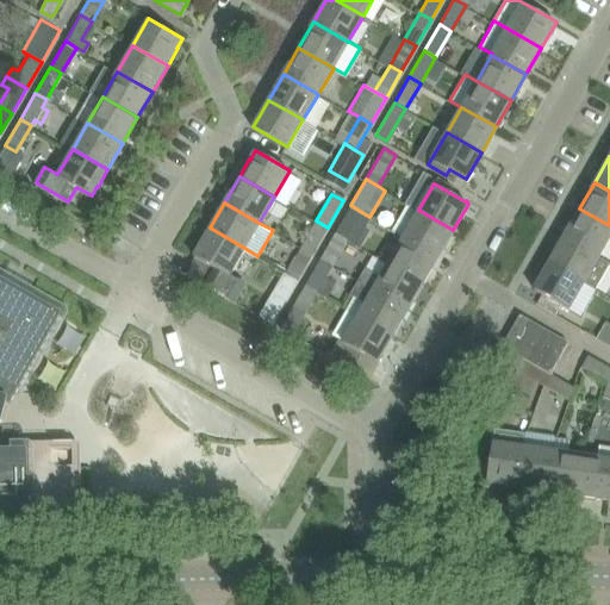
[(392,230),(404,236),(439,256),(453,230),(418,210),(408,204),(392,230)]
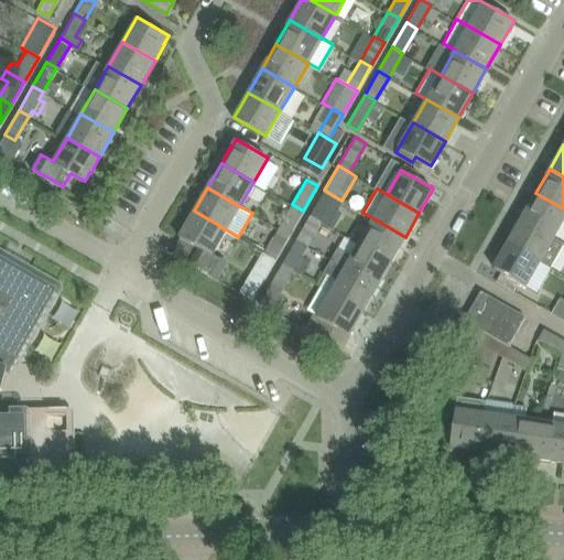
[(324,190),(311,214),(328,225),(342,201),(324,190)]
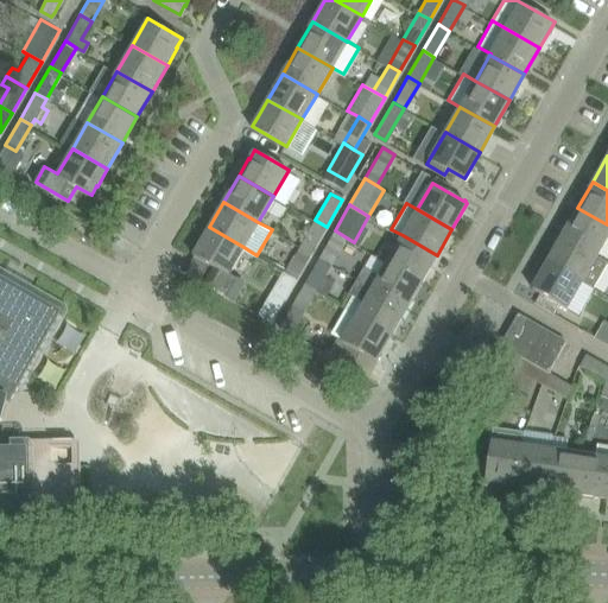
[(607,224),(577,208),(563,234),(597,253),(607,234),(607,224)]
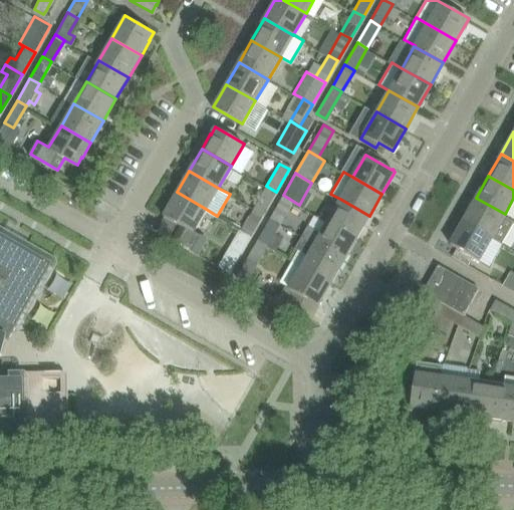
[(266,186),(254,208),(263,213),(276,192),(266,186)]
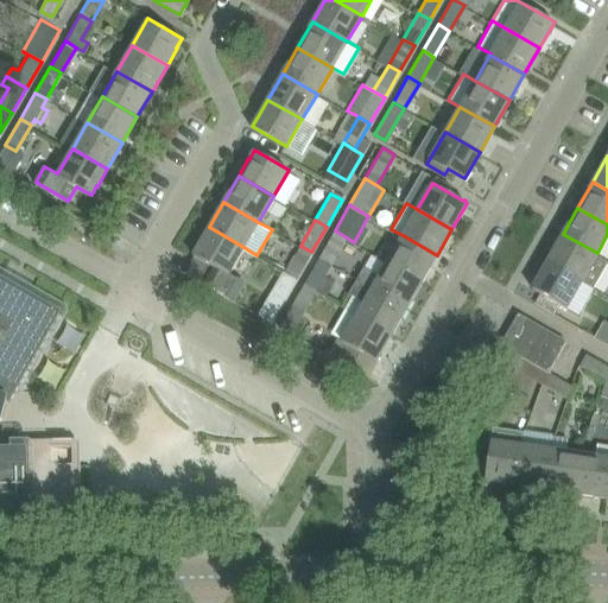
[(244,247),(209,227),(198,245),(200,245),(194,254),(214,266),(204,281),(233,298),(242,281),(228,273),(244,247)]
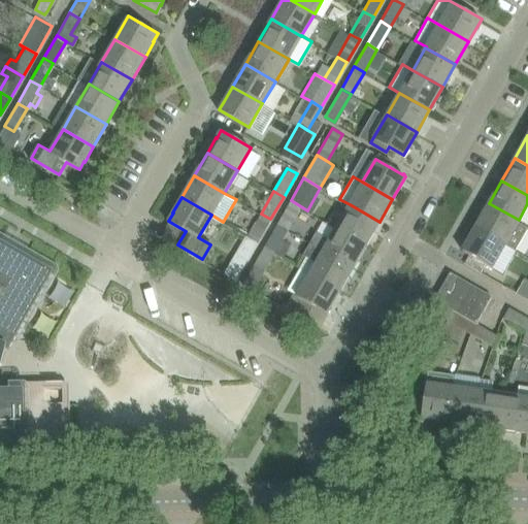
[(291,200),(277,223),(288,229),(300,206),(306,210),(307,210),(291,200)]
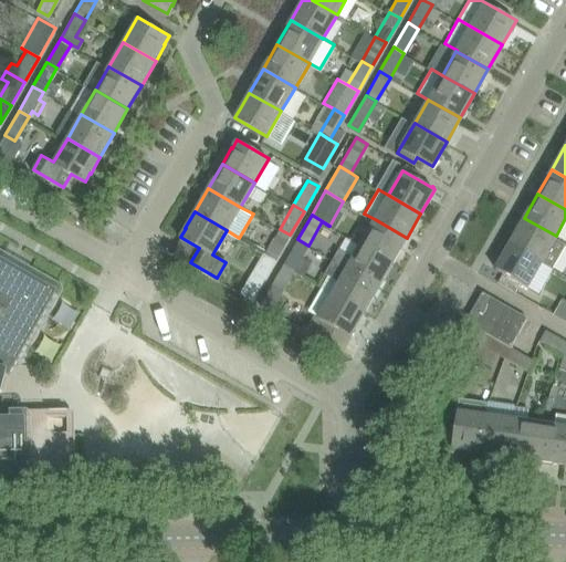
[(524,218),(510,242),(542,260),(552,266),(565,241),(556,236),(524,218)]
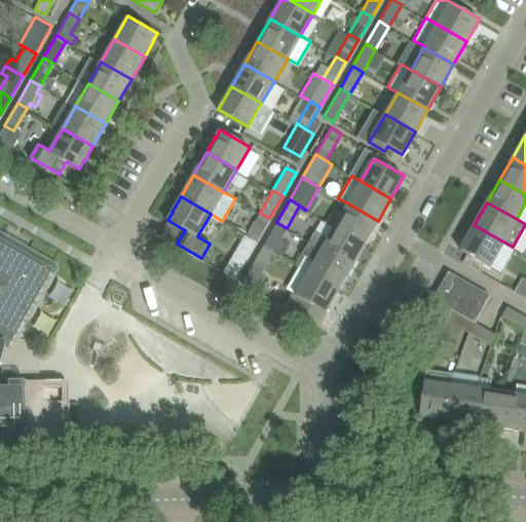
[(348,203),(335,226),(365,244),(378,221),(348,203)]
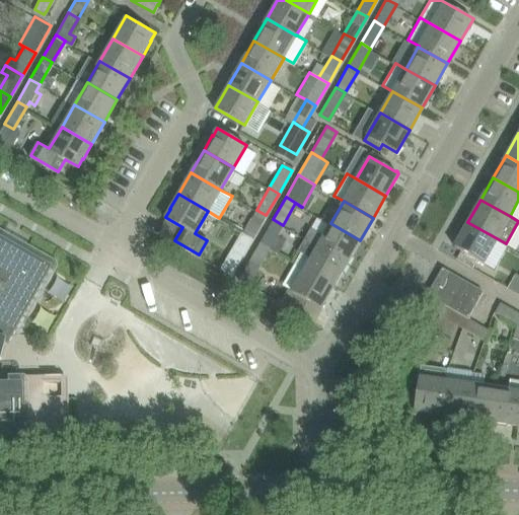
[(256,210),(243,232),(253,237),(266,215),(256,210)]
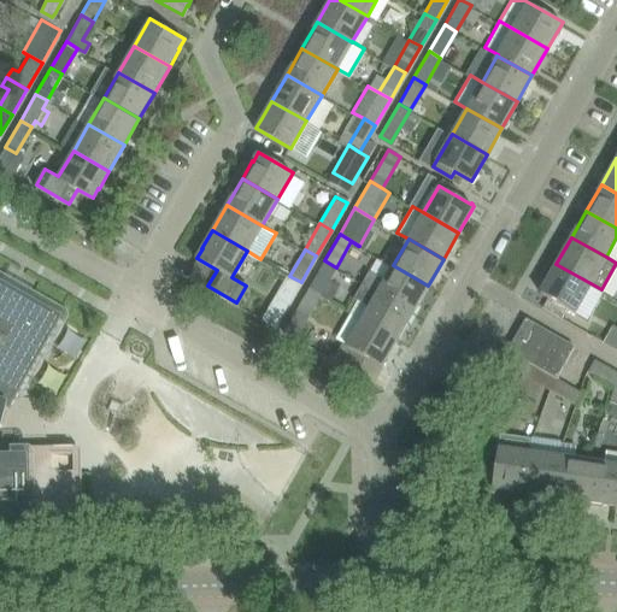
[(309,287),(321,294),(327,298),(336,281),(330,277),(336,268),(324,260),(309,287)]
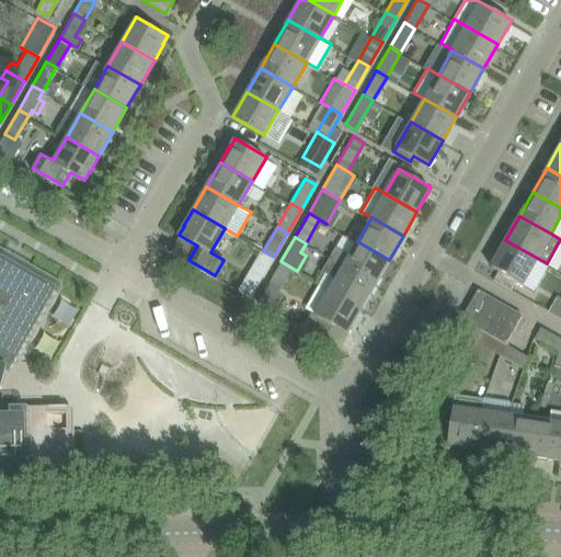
[(537,258),(505,240),(491,264),(499,269),(493,277),(504,284),(510,275),(523,283),(537,258)]
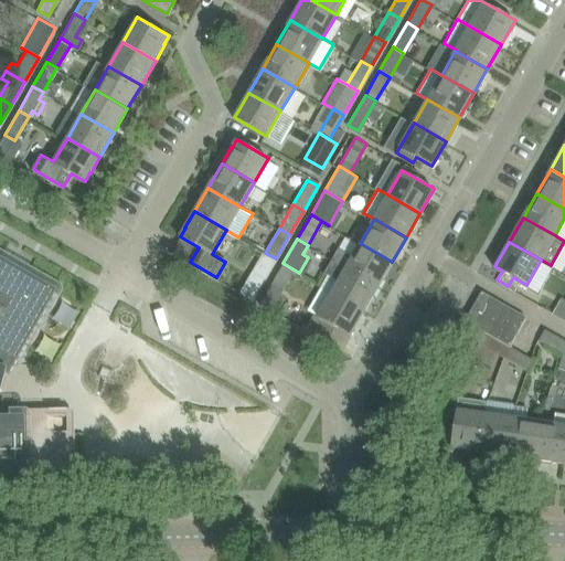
[(338,246),(330,258),(379,285),(392,262),(360,243),(353,254),(338,246)]
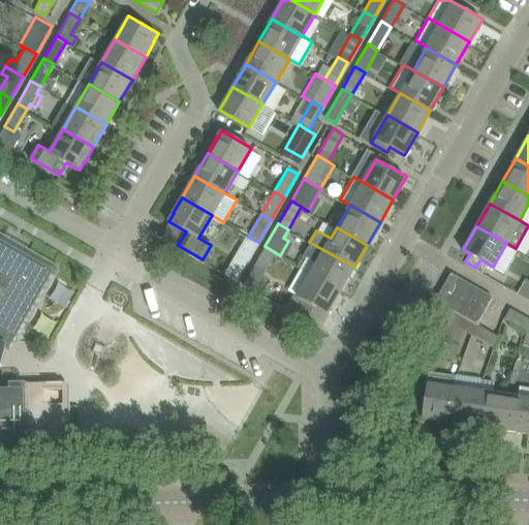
[(0,453),(65,452),(64,387),(0,388),(0,360),(4,345),(7,347),(53,268),(0,237),(0,453)]
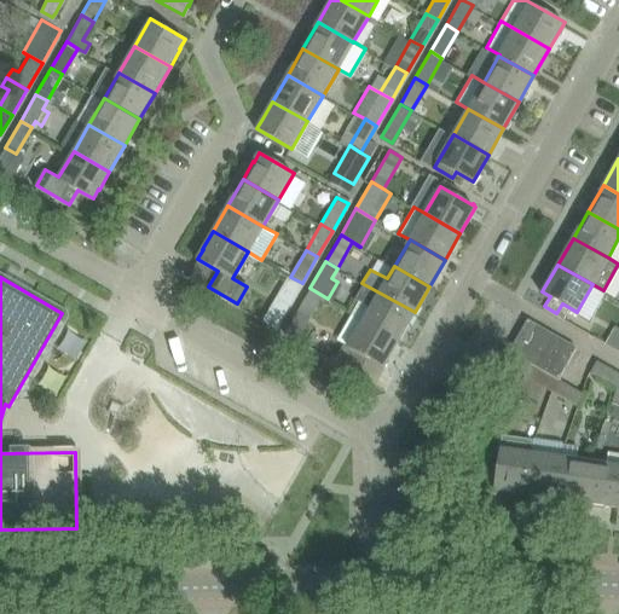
[(302,283),(290,277),(265,320),(277,326),(302,283)]
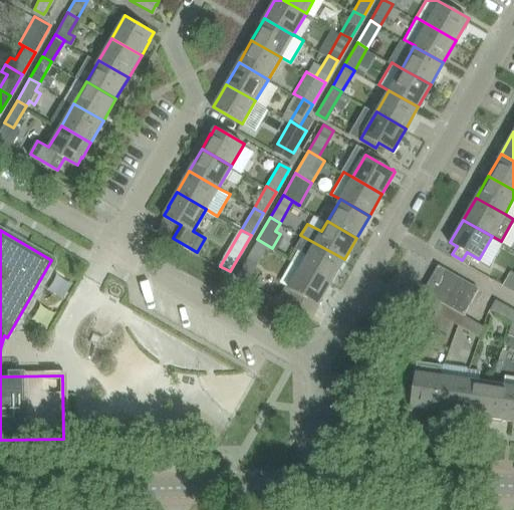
[(308,254),(302,265),(331,281),(344,259),(300,235),(294,246),(308,254)]
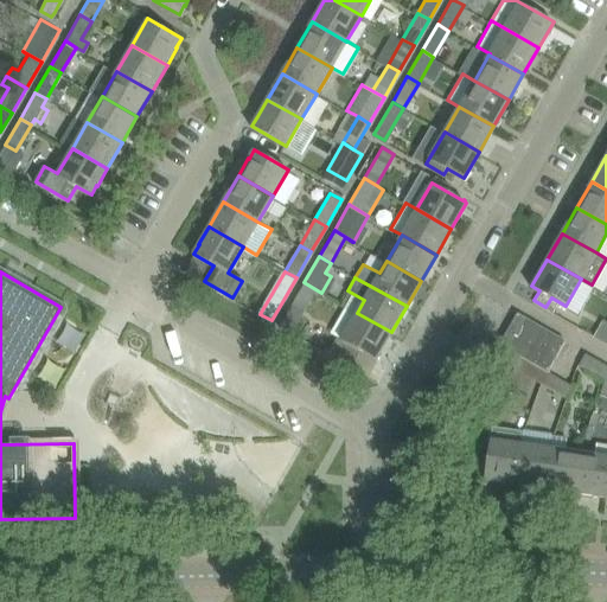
[(315,289),(304,282),(289,308),(300,315),(312,295),(315,289)]
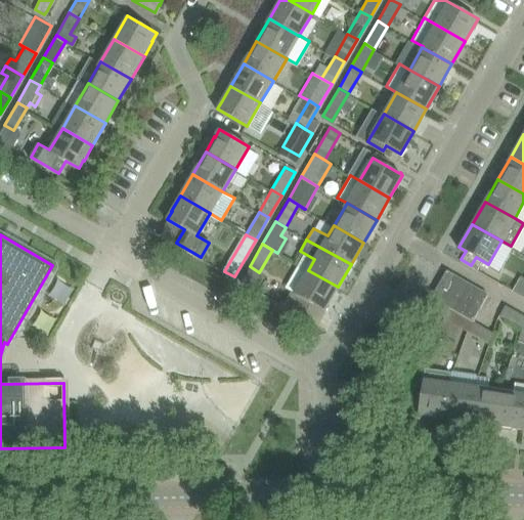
[(488,292),(446,268),(426,305),(444,316),(450,306),(471,318),(473,319),(488,292)]
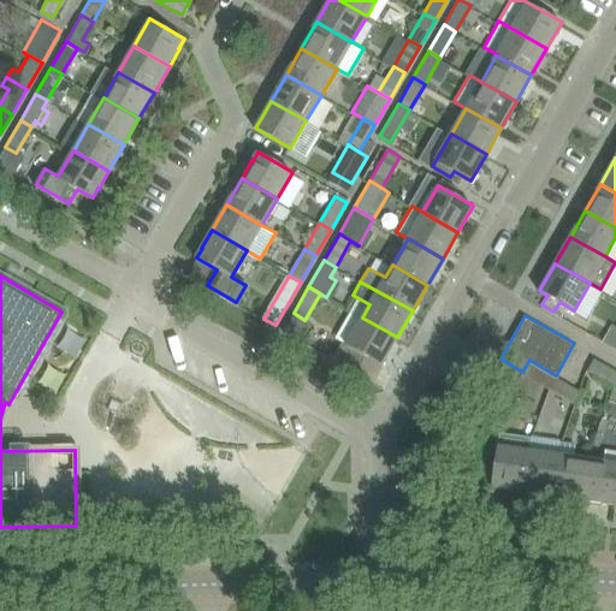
[(397,337),(362,318),(347,344),(343,342),(344,340),(342,339),(332,357),(356,371),(365,355),(381,365),(397,337)]
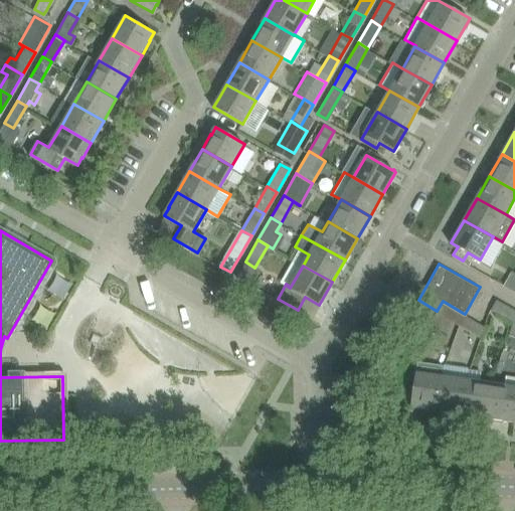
[(513,321),(514,321),(514,320),(514,317),(514,308),(497,298),(491,308),(513,321)]
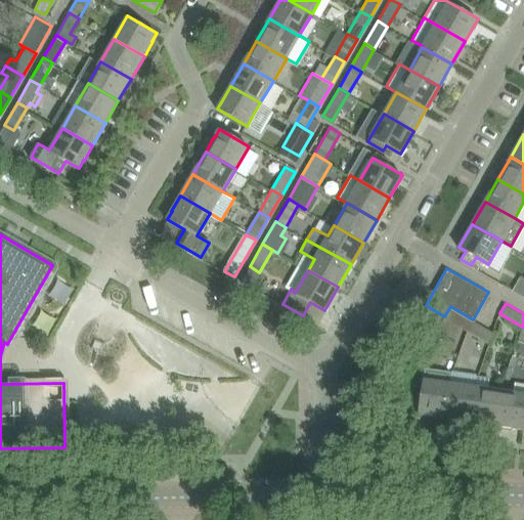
[(461,327),(466,330),(466,328),(471,318),(450,306),(444,316),(438,327),(455,337),(461,327)]
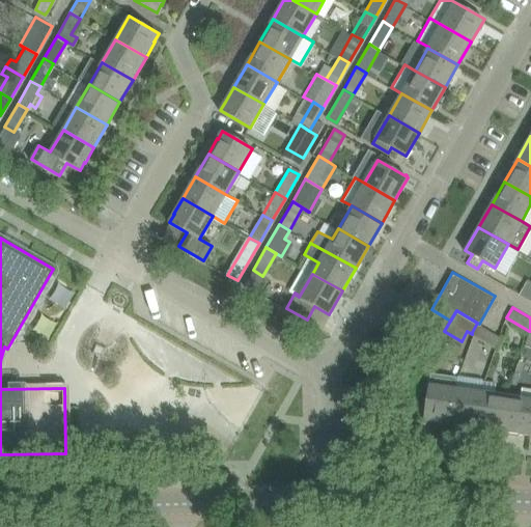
[(472,332),(472,334),(496,347),(501,337),(479,324),(477,323),(472,332)]
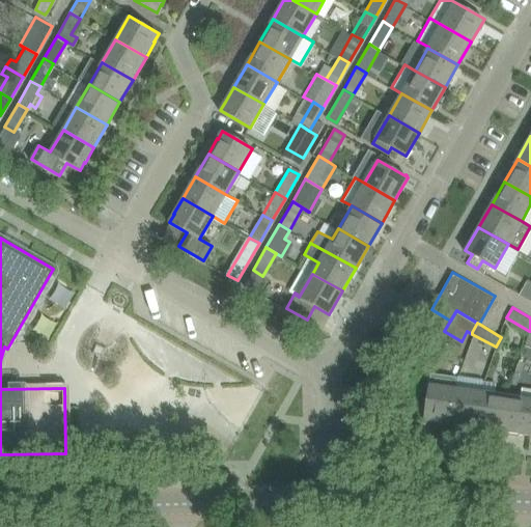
[(450,422),(476,425),(483,379),(455,376),(454,387),(455,388),(450,422)]
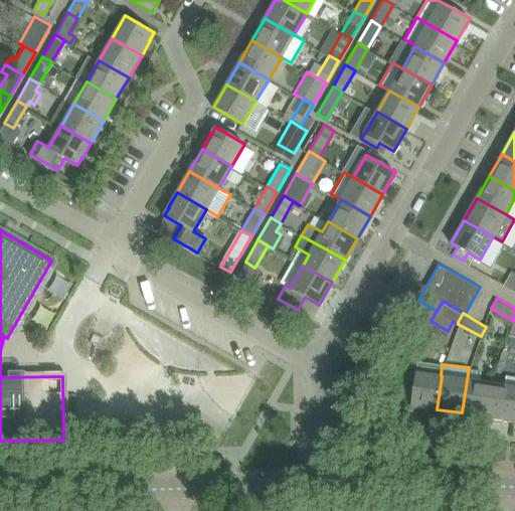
[(462,412),(487,416),(492,383),(479,381),(481,369),(469,367),(462,412)]
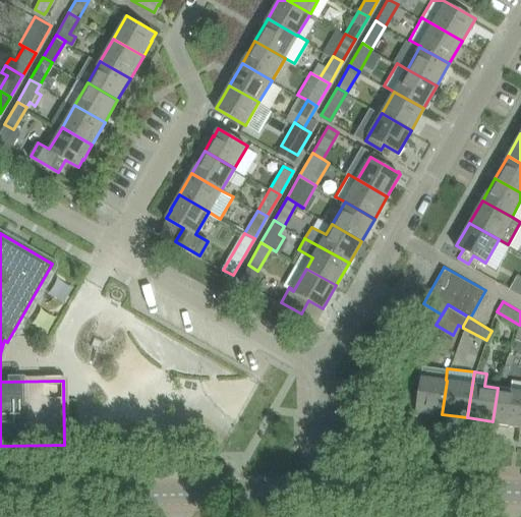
[(416,410),(442,414),(447,381),(446,380),(420,377),(416,410)]
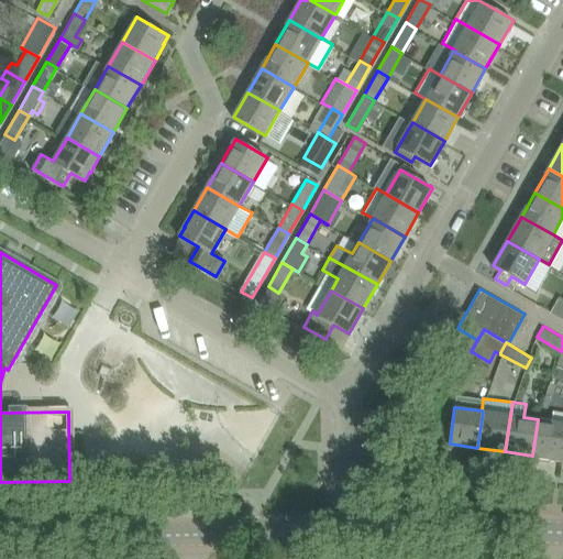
[(532,456),(560,459),(562,437),(562,410),(551,409),(549,420),(538,419),(532,456)]
